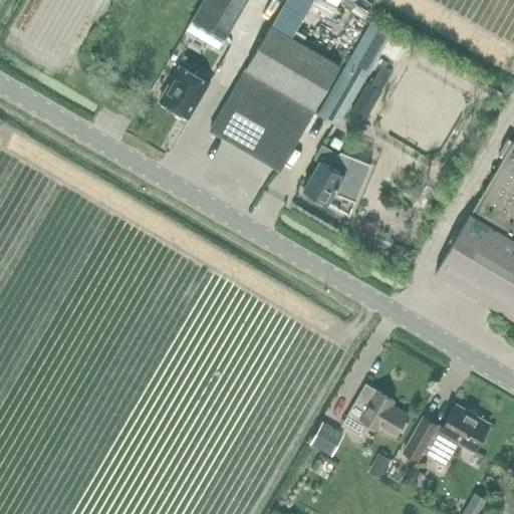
[(219,49),(247,0),(204,0),(187,30),(219,49)]
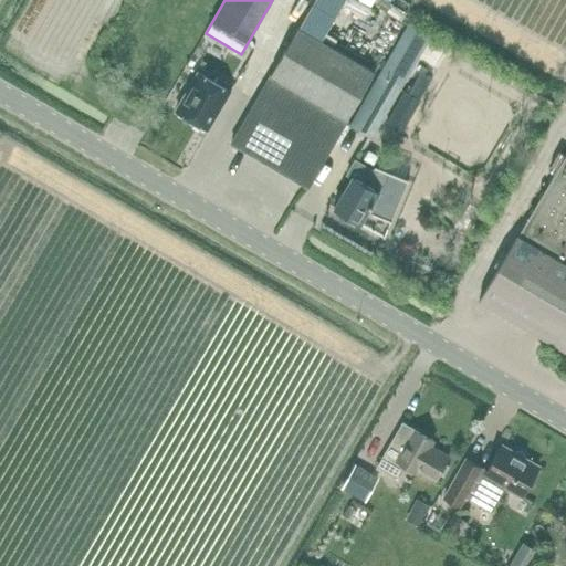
[(369,135),(396,87),(427,34),(408,23),(350,124),(369,135)]
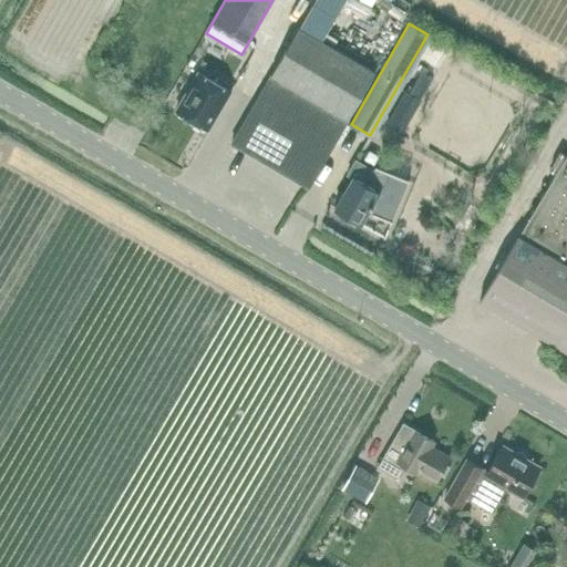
[(348,117),(374,73),(300,27),(230,143),(310,188),(349,123),(350,119),(348,117)]
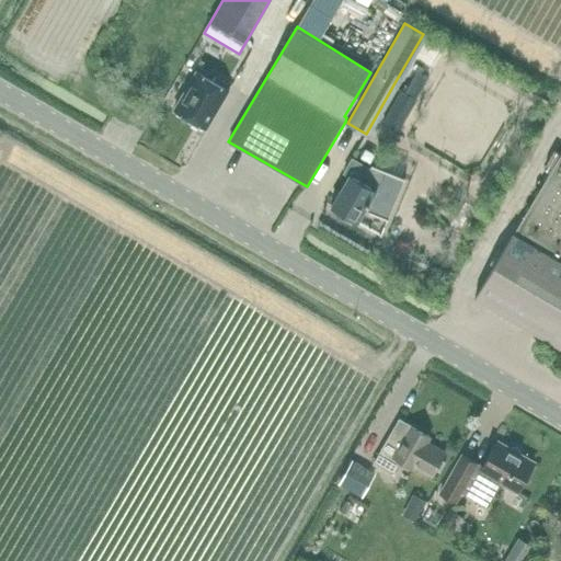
[(207,130),(230,90),(196,69),(173,110),(207,130)]
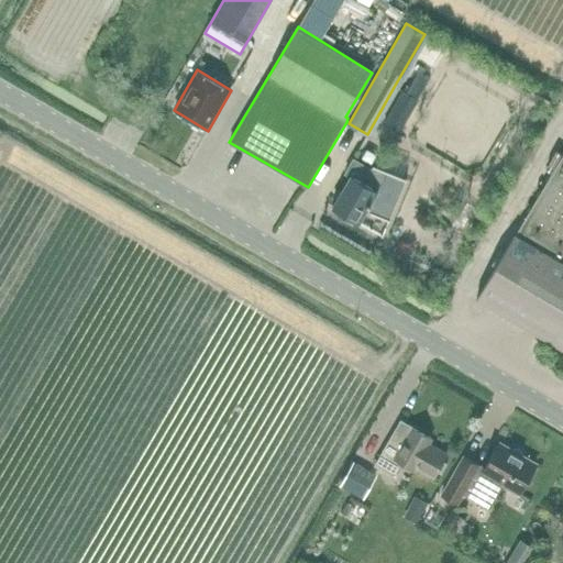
[(398,131),(416,100),(405,94),(387,124),(398,131)]
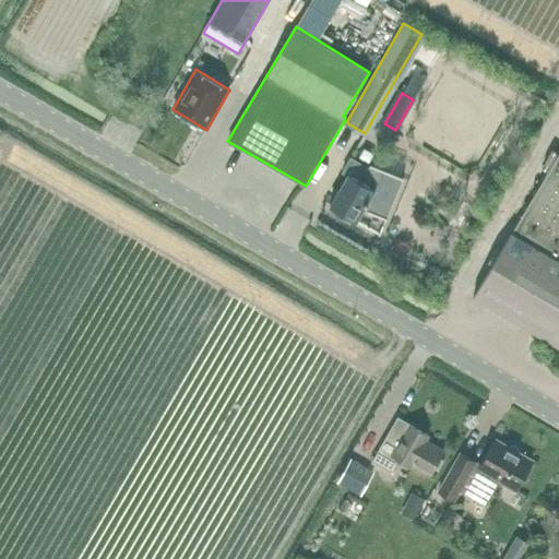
[(558,153),(474,297),(558,347),(558,153)]
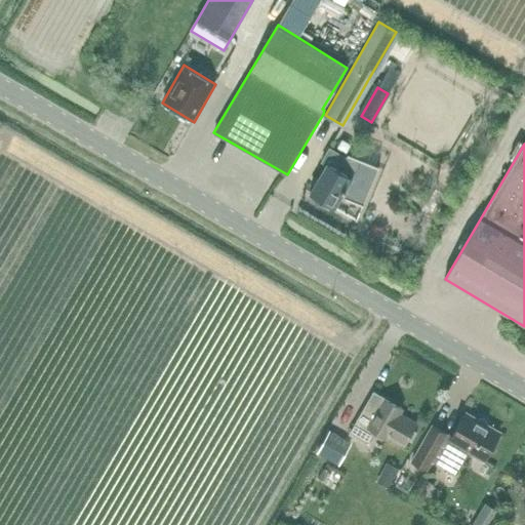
[(326,165),(310,193),(334,207),(341,196),(362,205),(377,168),(348,156),(347,158),(330,149),(322,162),(326,165)]
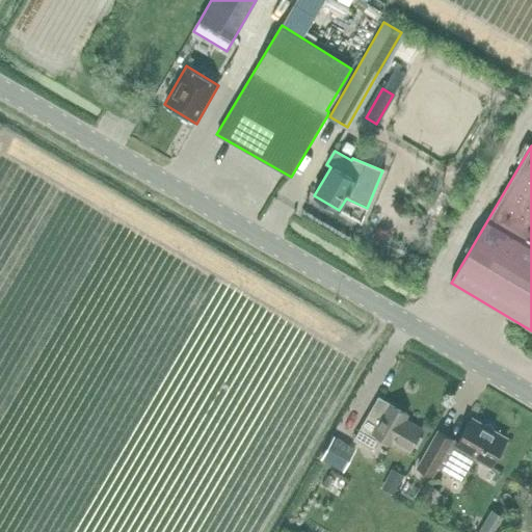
[(410,453),(424,428),(407,419),(409,415),(378,396),(353,440),(372,450),(379,437),(392,445),(393,443),(410,453)]
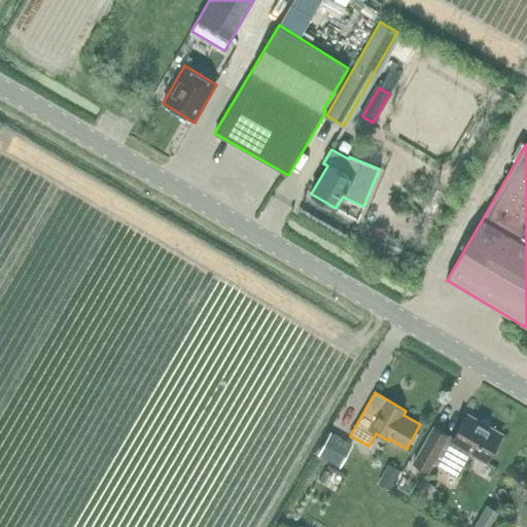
[(471,455),(486,463),(502,434),(467,414),(454,436),(436,426),(414,464),(429,472),(434,463),(458,477),(471,455)]
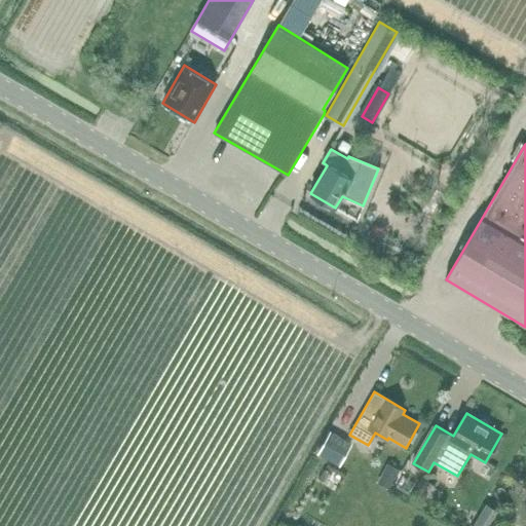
[(340,466),(352,443),(330,430),(317,454),(340,466)]
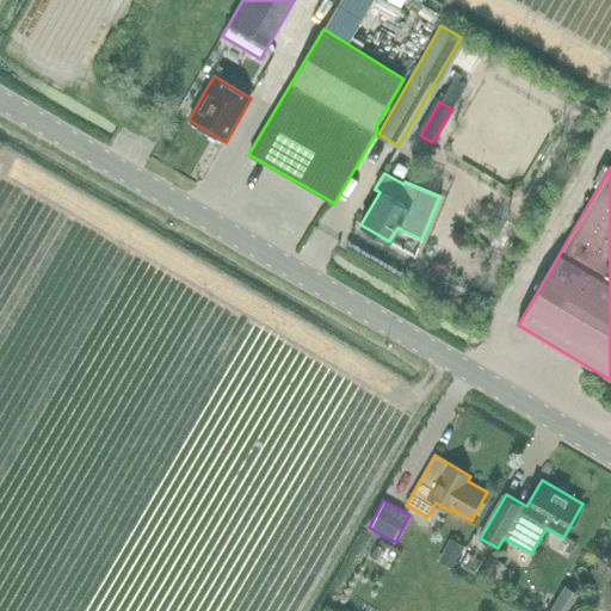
[(448,541),(444,548),(458,555),(462,548),(448,541)]
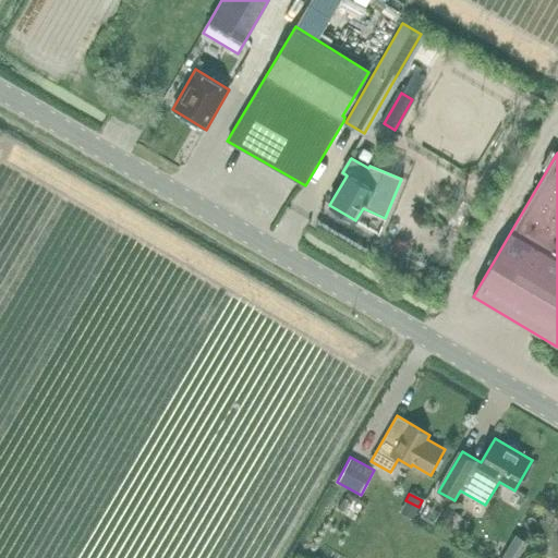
[(517,552),(512,557),(526,557),(534,546),(516,535),(509,547),(517,552)]
